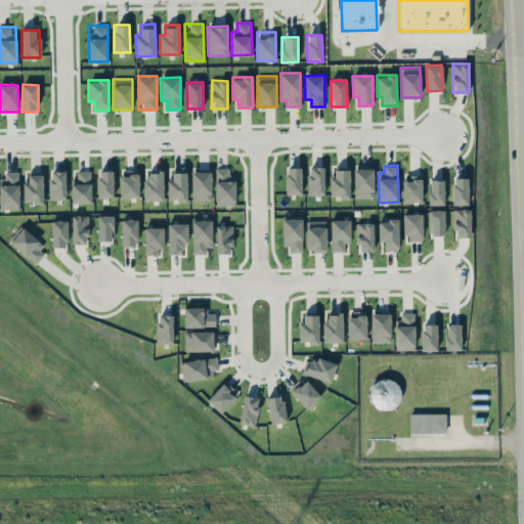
[(323,166),(307,167),(308,194),(324,194),(323,166)]
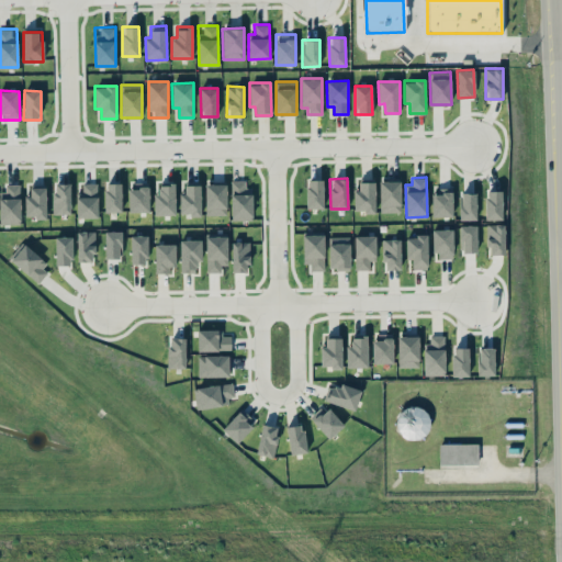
[(324,208),(323,179),(306,180),(306,209),(324,208)]
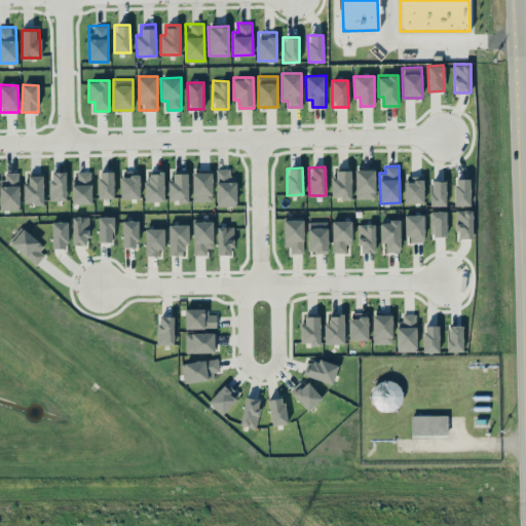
[(331,177),(331,198),(351,198),(350,167),(336,167),(336,177),(331,177)]
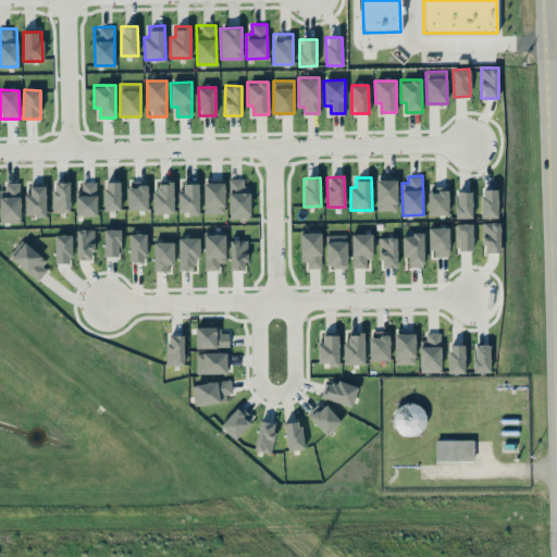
[(249,217),(248,178),(229,180),(230,218),(249,217)]
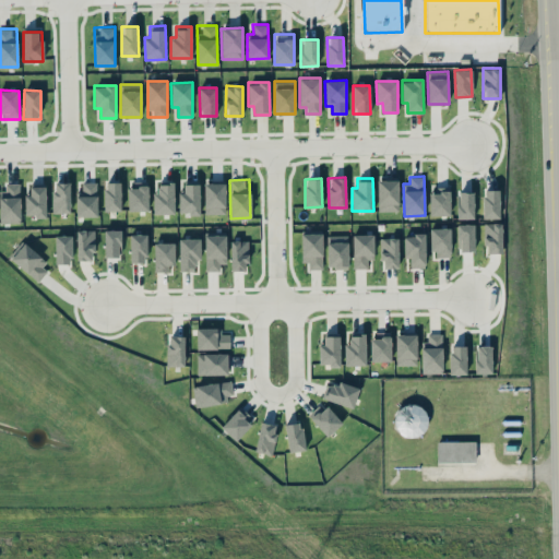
[(378,211),(399,211),(399,179),(377,180),(378,211)]
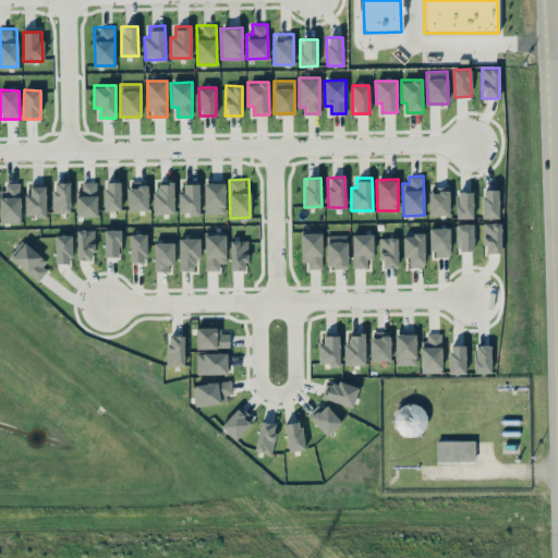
[(70,181),(52,182),(52,213),(70,211),(70,181)]
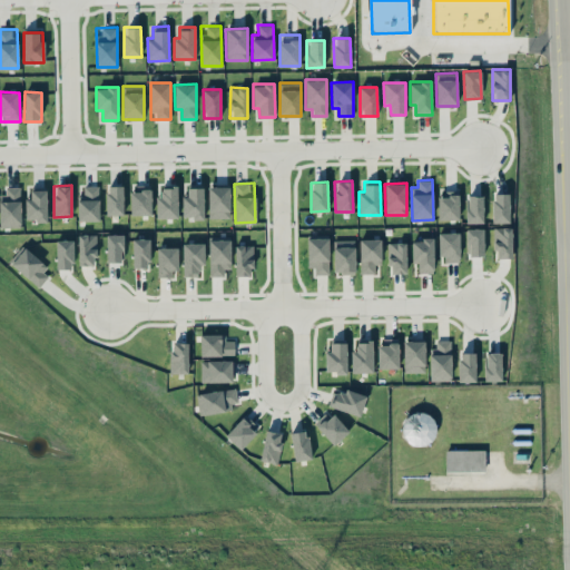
[(99,185),(84,186),(84,195),(77,195),(78,220),(99,219),(99,185)]
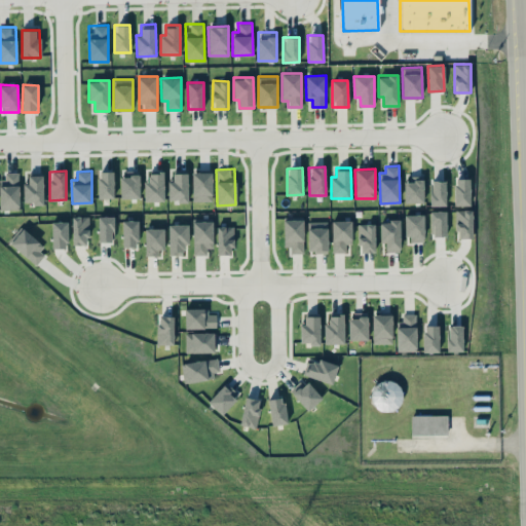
[(114,197),(113,171),(98,172),(99,198),(114,197)]
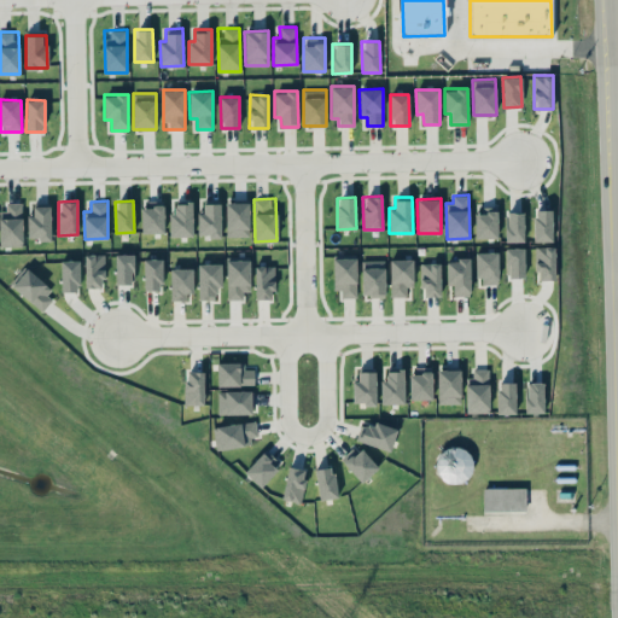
[(150,207),(141,208),(141,233),(164,232),(163,200),(150,200),(150,207)]
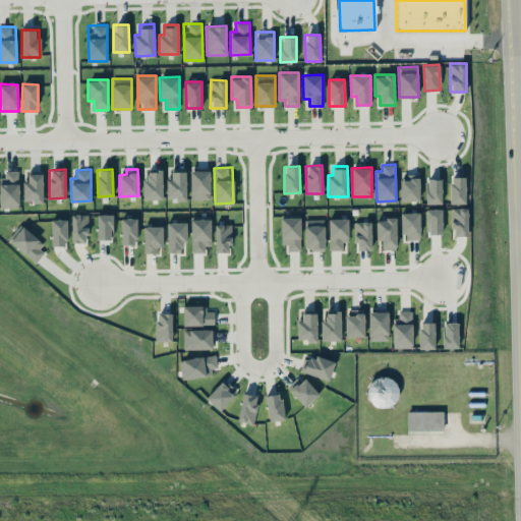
[(163,198),(162,169),(148,169),(148,178),(142,178),(142,198),(163,198)]
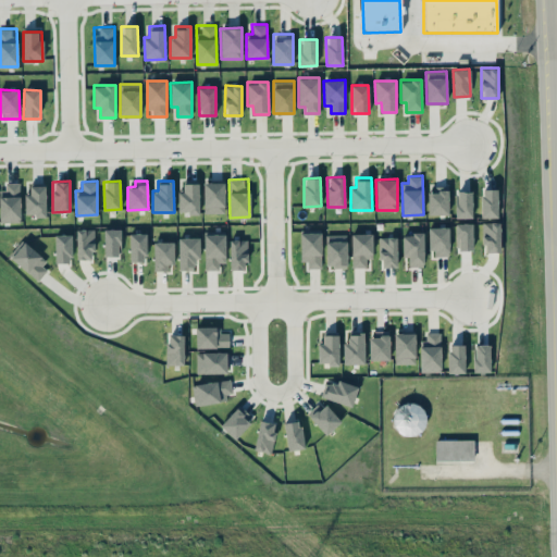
[(177,192),(178,213),(199,212),(198,181),(184,181),(184,190),(177,192)]
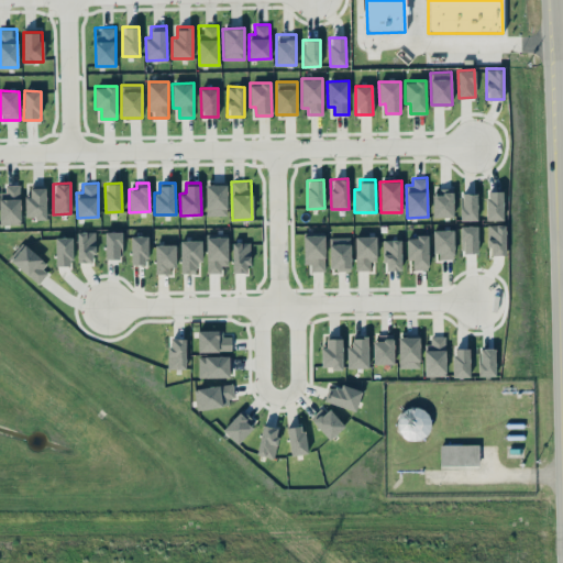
[(206,216),(228,214),(227,184),(205,184),(206,216)]
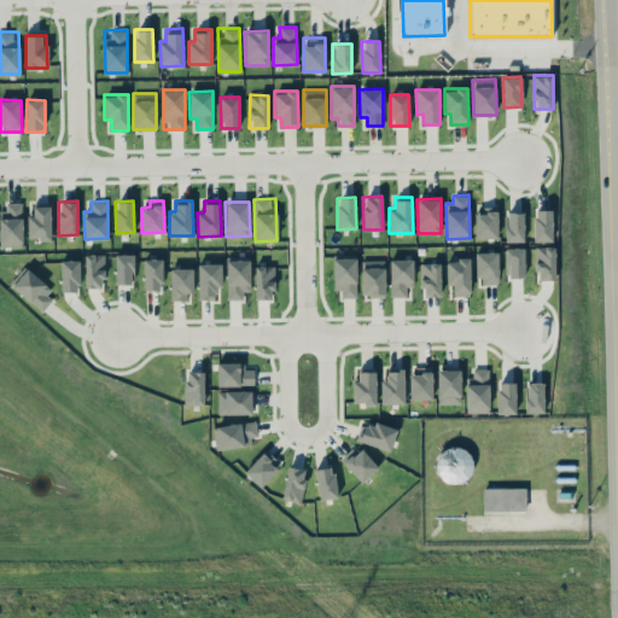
[(22,245),(23,203),(1,203),(0,245),(22,245)]
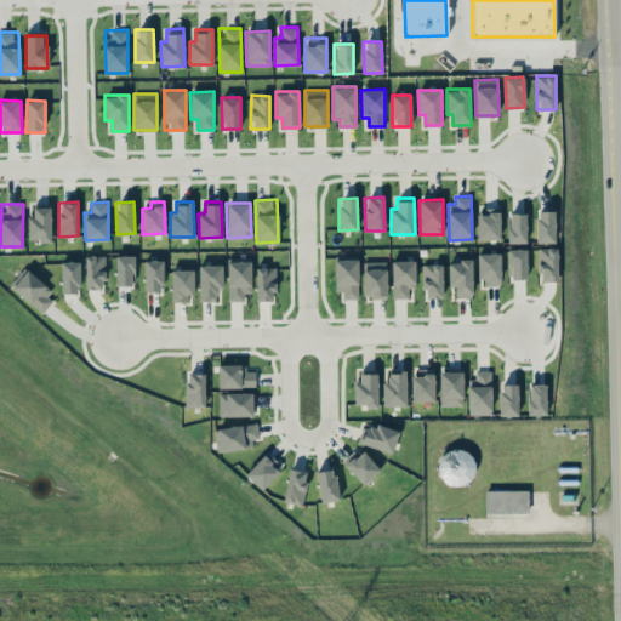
[(28,216),(28,240),(51,240),(51,204),(33,204),(34,216),(28,216)]
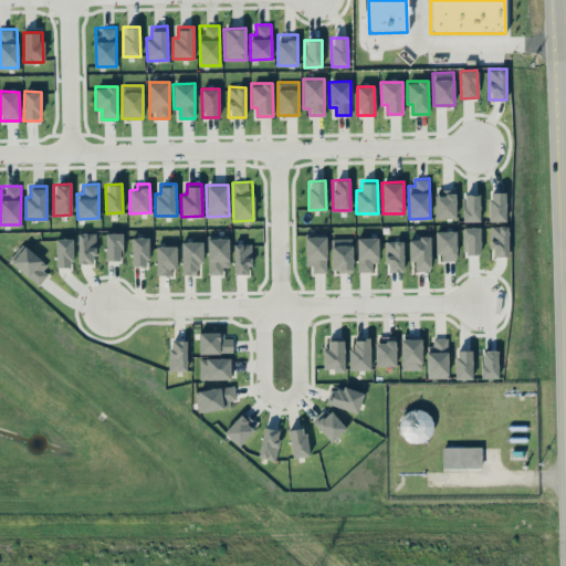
[(436,217),(456,218),(456,189),(436,189),(436,217)]
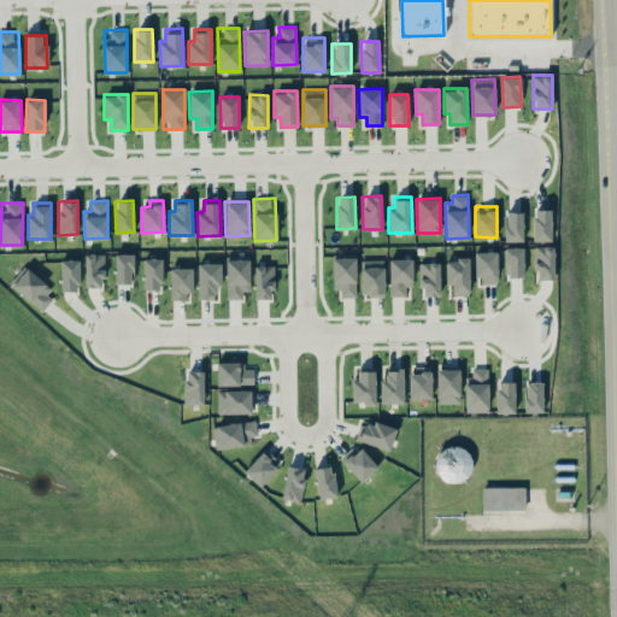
[(551,210),(533,210),(534,241),(552,241),(551,210)]
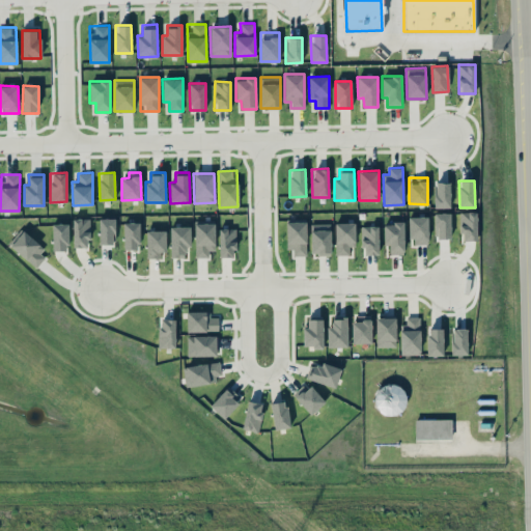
[(450,182),(434,183),(434,207),(450,206),(450,182)]
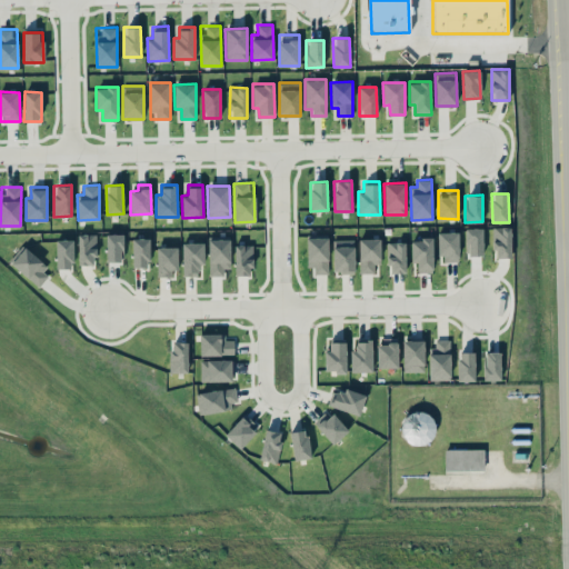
[(510,227),(492,227),(493,258),(511,257),(510,227)]
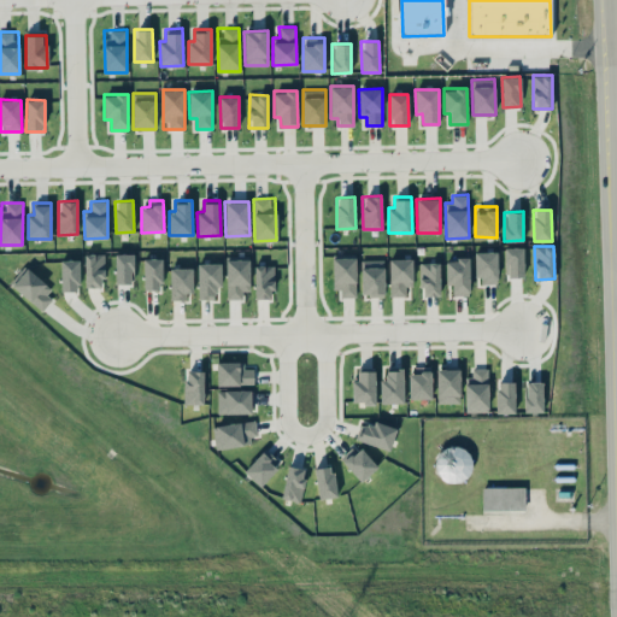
[(523,247),(505,247),(505,277),(523,277),(523,247)]
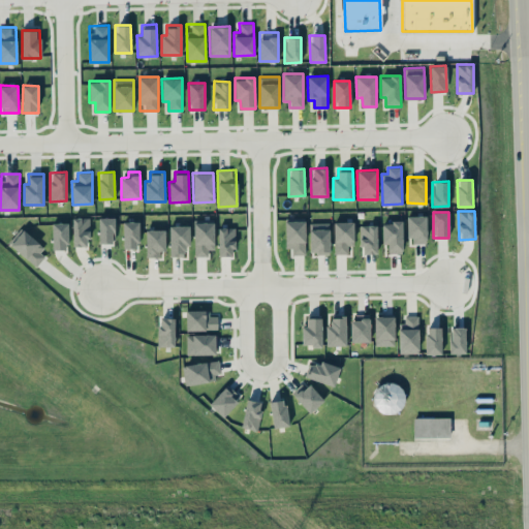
[(408,243),(427,243),(426,216),(408,216),(408,243)]
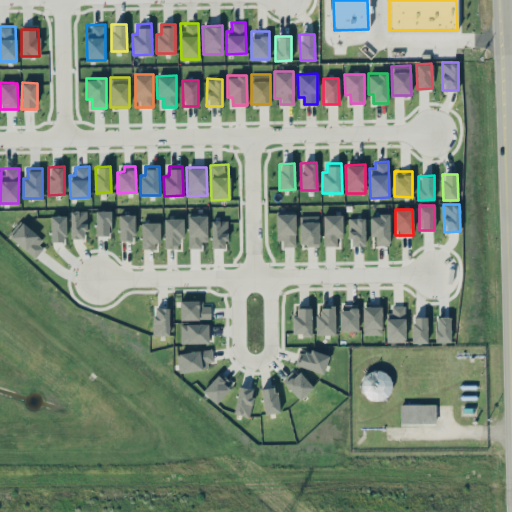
[(86,210),(70,211),(70,238),(86,238),(86,210)]
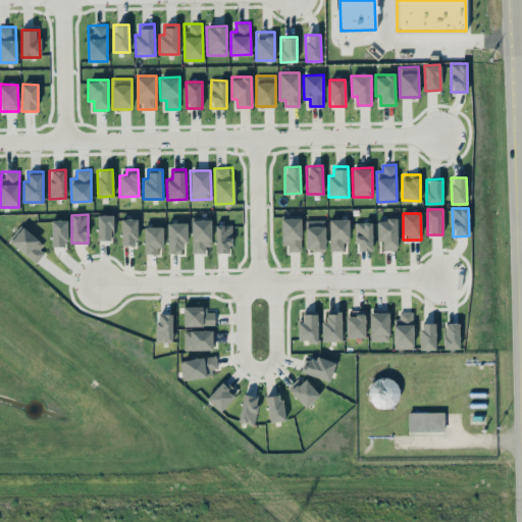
[(112,214),(97,214),(98,240),(113,240),(112,214)]
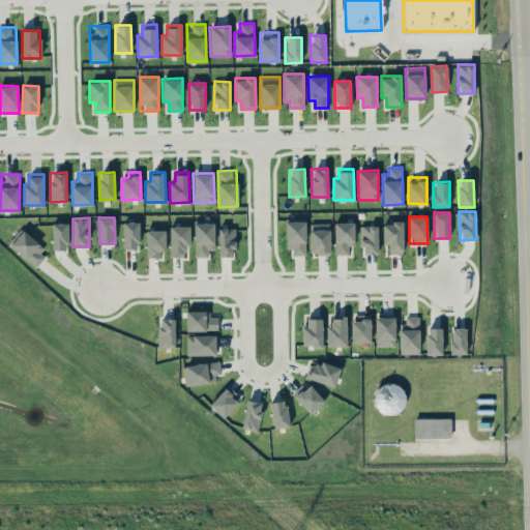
[(287,221),(288,255),(306,255),(305,221),(287,221)]
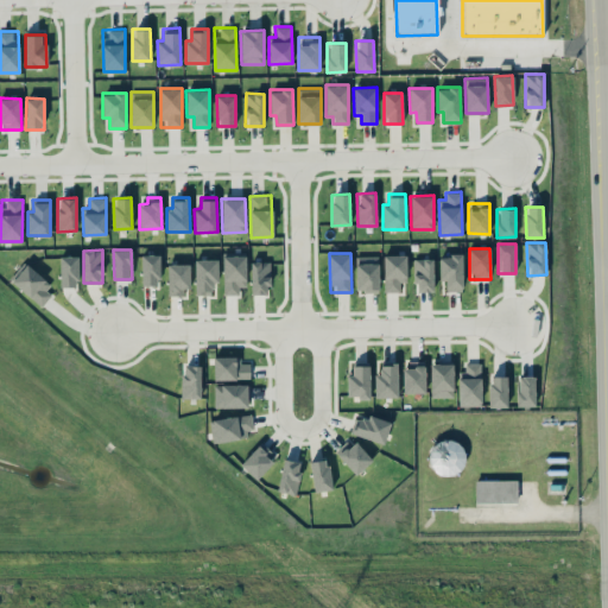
[(141,254),(141,285),(160,285),(159,254),(141,254)]
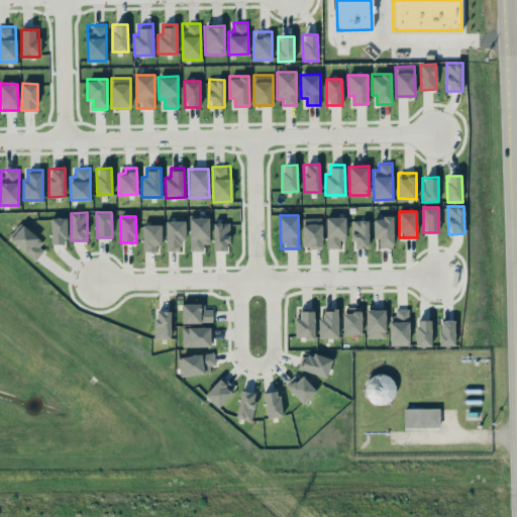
[(346,239),(345,216),(326,217),(326,247),(340,247),(339,239),(346,239)]
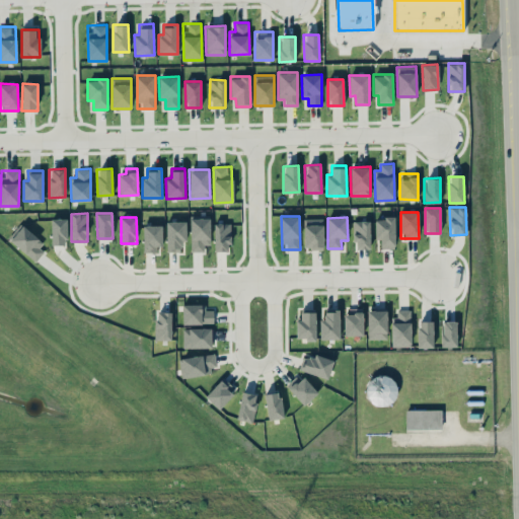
[(394,217),(375,218),(375,239),(380,239),(380,248),(395,247),(394,217)]
